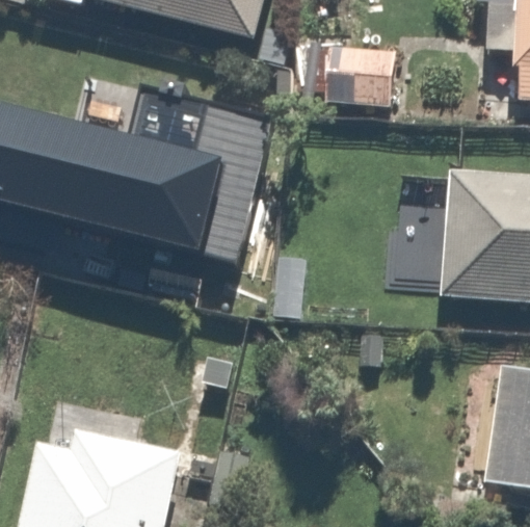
[(67,0),(266,60),(284,0),(67,0)]
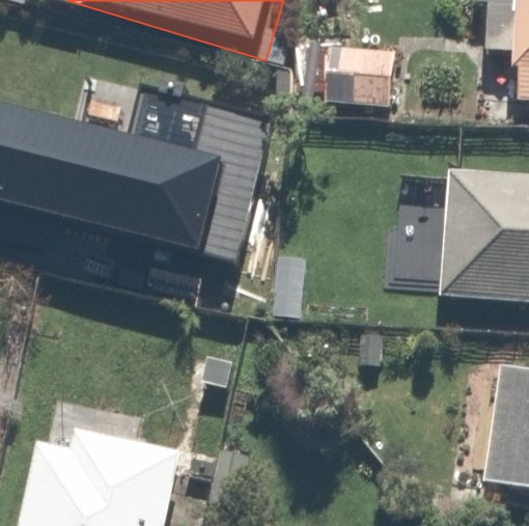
[(520,0),(521,108),(528,107),(528,0),(520,0)]
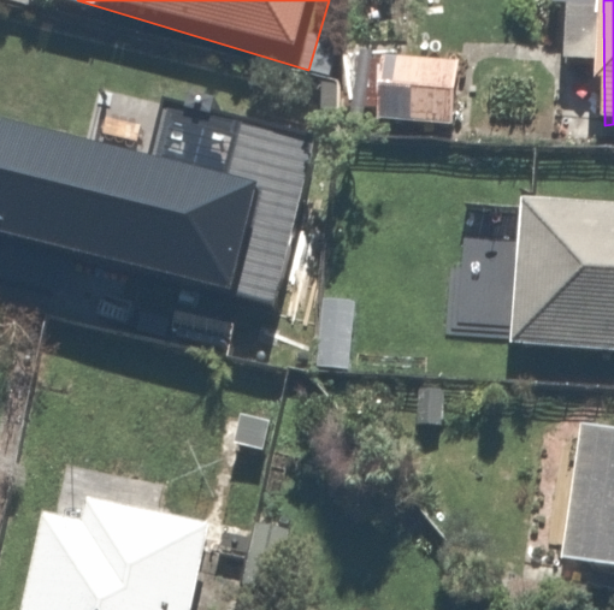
[(467,125),(471,48),(348,42),(343,118),(467,125)]
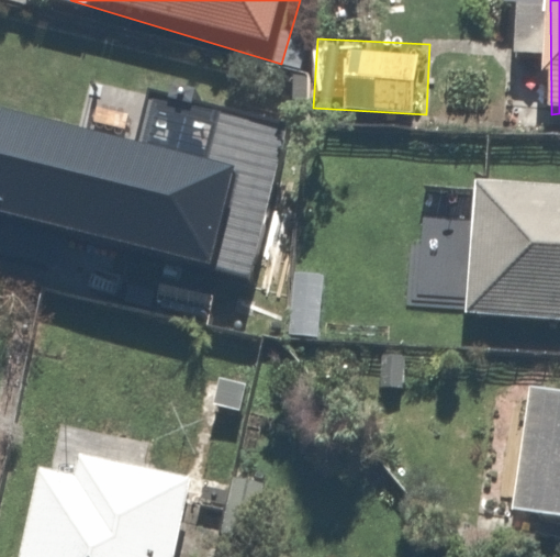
[(559,181),(470,177),(463,314),(559,319),(559,181)]
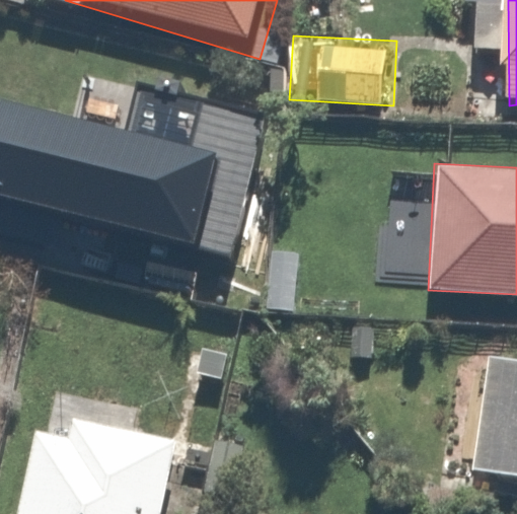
[(516,336),(493,334),(472,490),(516,495),(516,336)]
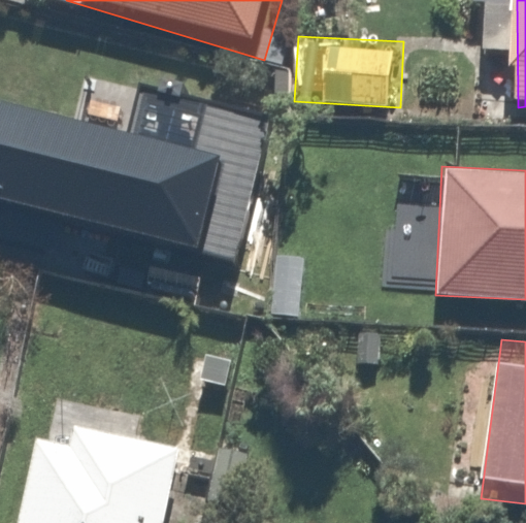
[(168,522),(186,442),(41,412),(19,522),(168,522)]
